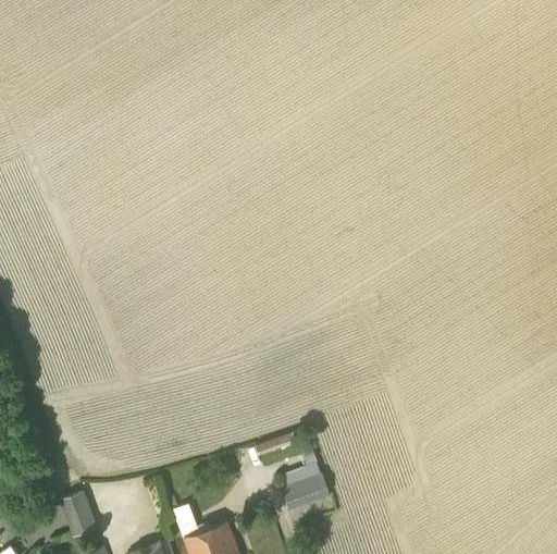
[(293,433),(255,446),(258,457),(296,444),(293,433)]
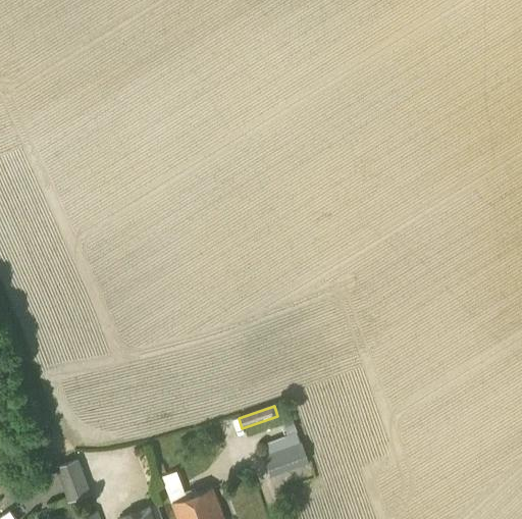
[(281,424),(286,436),(298,433),(293,420),(281,424)]
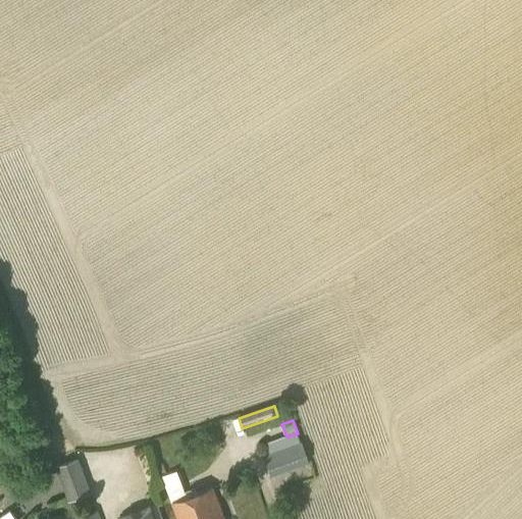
[(271,478),(309,465),(302,444),(263,458),(271,478)]
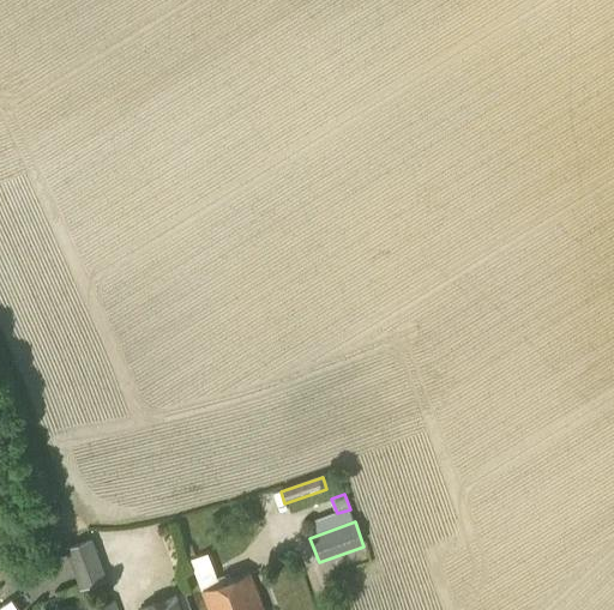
[(65,548),(80,590),(107,580),(91,538),(65,548)]
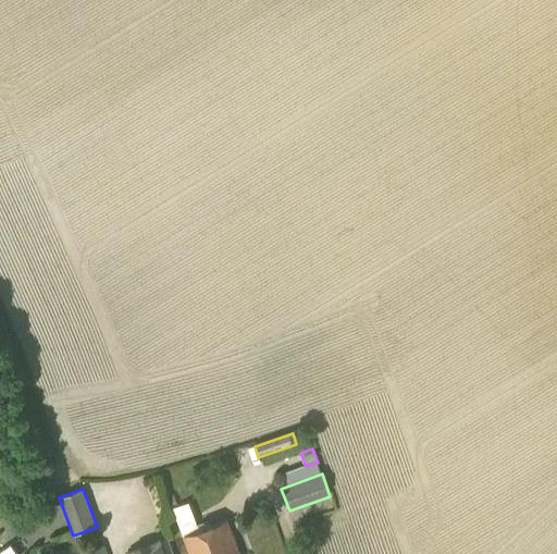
[(172,508),(181,536),(198,530),(189,503),(172,508)]
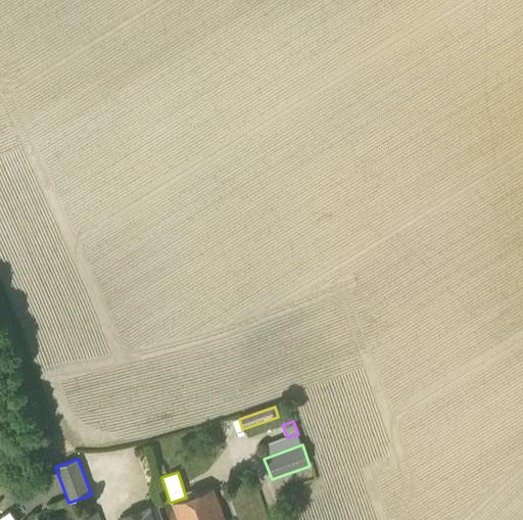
[(224,519),(212,490),(174,505),(179,519),(224,519)]
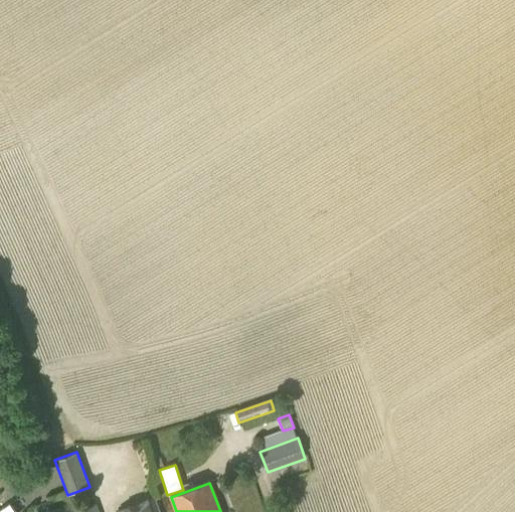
[(157,511),(154,500),(124,511),(157,511)]
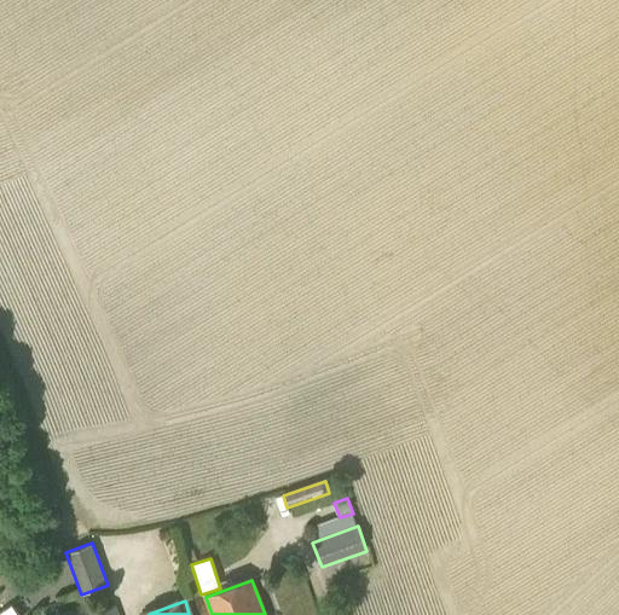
All buildings are outlined.
